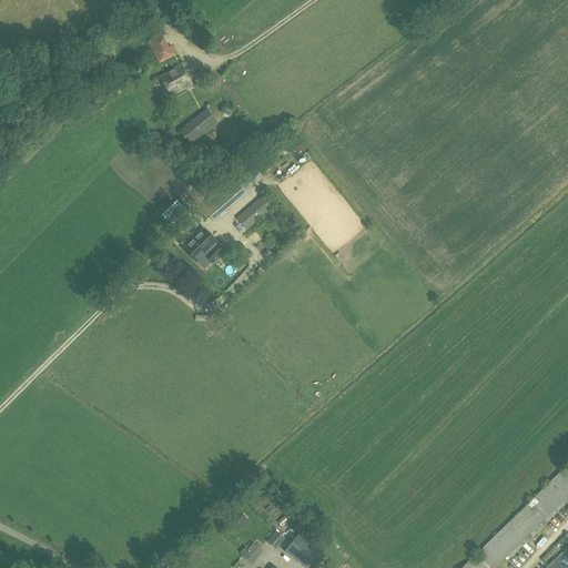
[(159,63),(176,54),(172,46),(166,49),(160,34),(148,41),(159,63)]
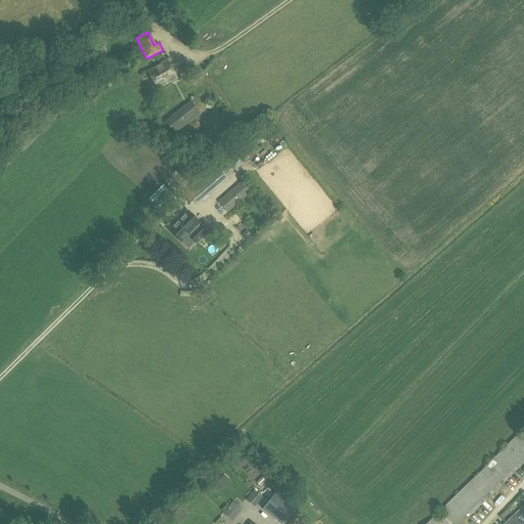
[(157,89),(177,78),(168,59),(147,71),(157,89)]
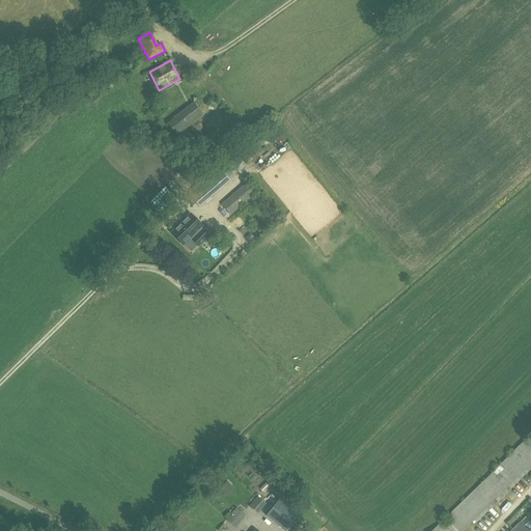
[(193,103),(167,123),(177,136),(203,115),(193,103)]
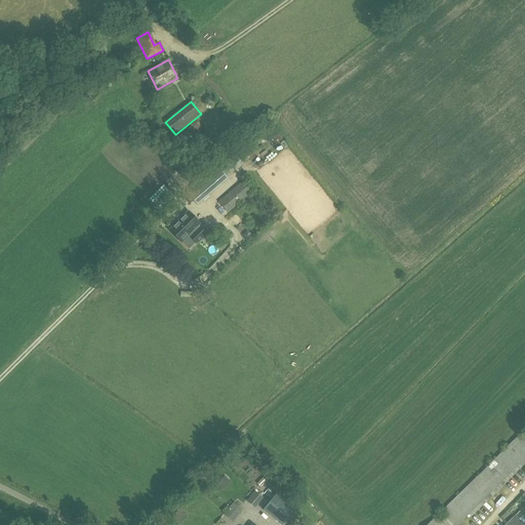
[(215,166),(209,171),(219,184),(226,178),(215,166)]
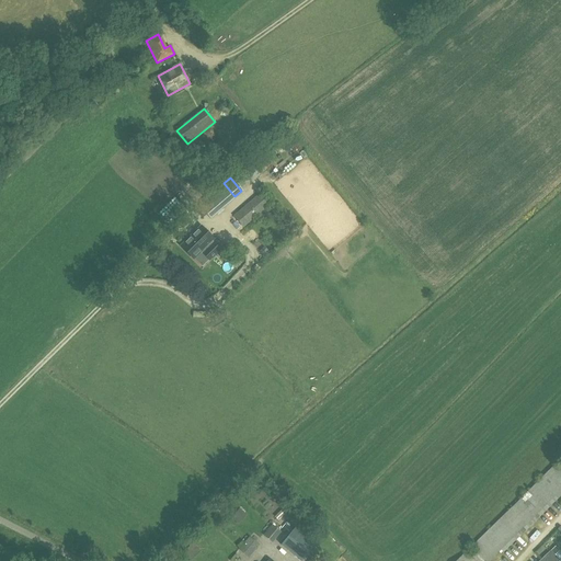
[(235,196),(224,183),(222,183),(193,208),(202,218),(206,214),(210,218),(236,197),(235,196)]
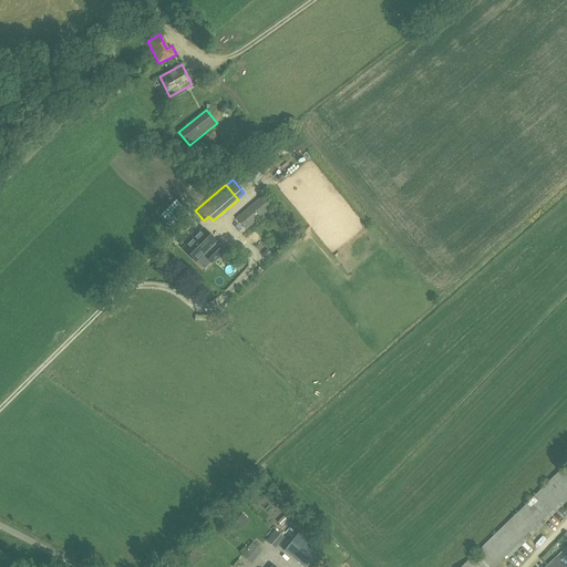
[(261,195),(257,200),(236,218),(246,230),(272,207),(261,195)]
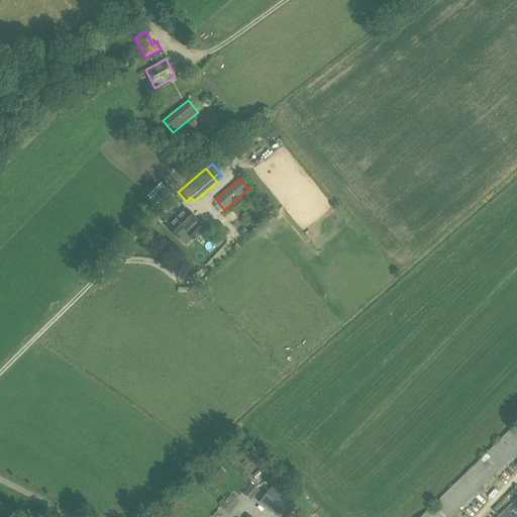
[(193,222),(195,219),(185,209),(170,224),(181,234),(186,229),(188,231),(187,231),(193,237),(201,229),(196,223),(195,224),(193,222)]
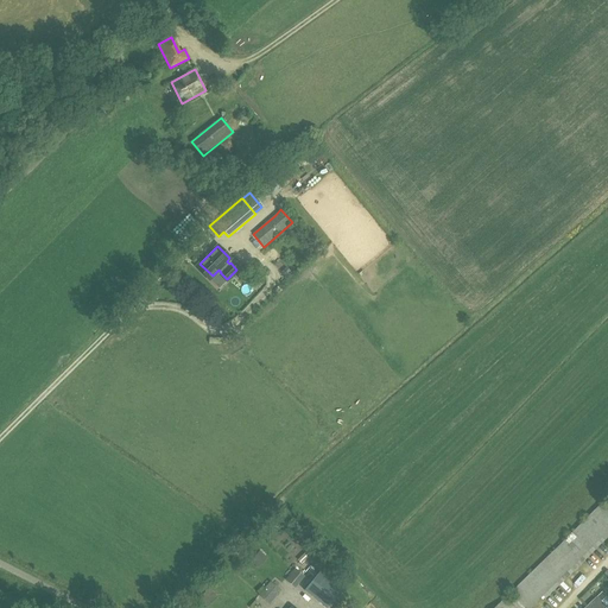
[(607,546),(600,543),(595,555),(606,559),(607,552),(607,546)]
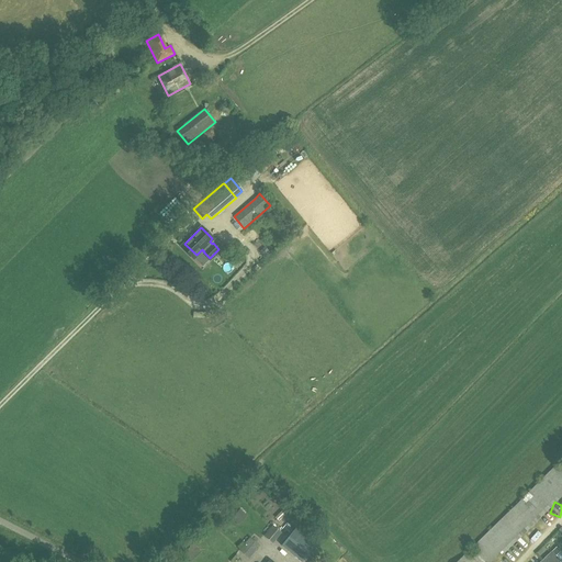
[(237,525),(247,515),(239,509),(232,518),(237,525)]
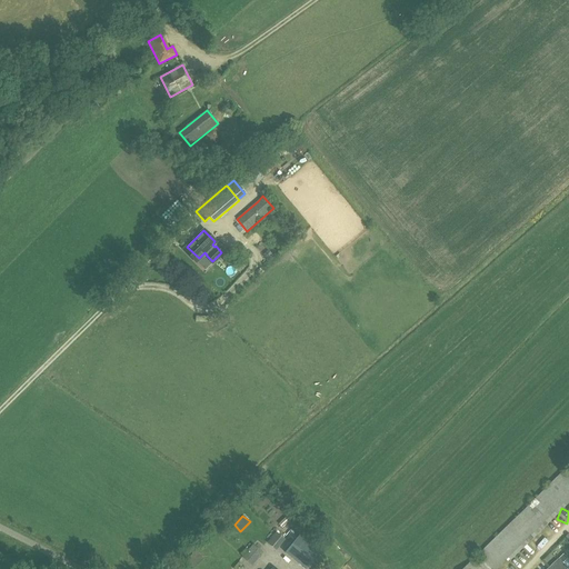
[(268,543),(276,550),(283,540),(276,535),(268,543)]
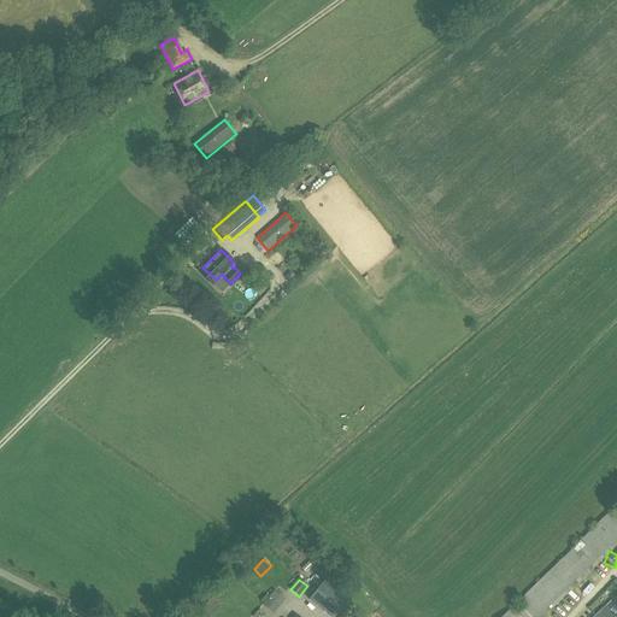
[(325,616),(329,616),(341,604),(319,586),(306,601),(325,616)]
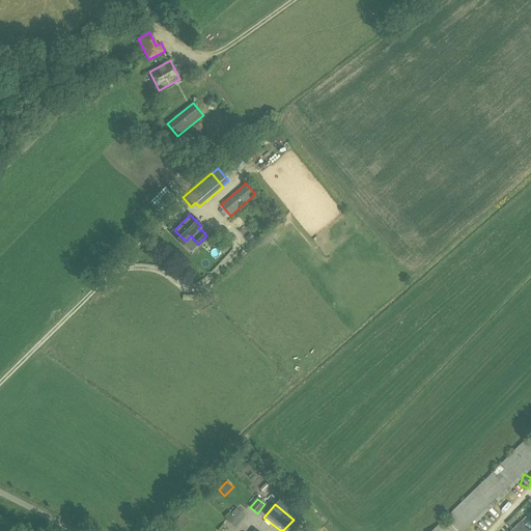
[(236,509),(230,516),(239,523),(245,516),(236,509)]
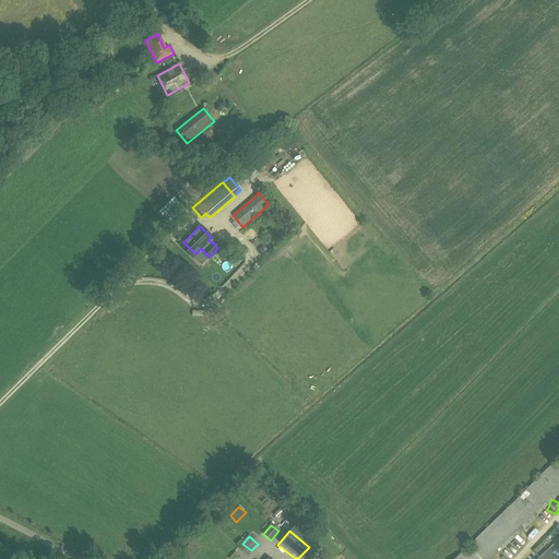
[(190,558),(200,549),(191,540),(181,550),(190,558)]
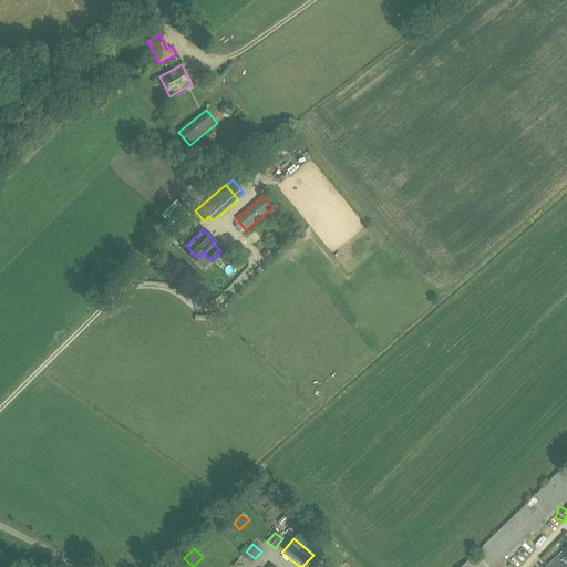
[(566,566),(566,556),(562,552),(557,557),(556,556),(544,566),(566,566)]
